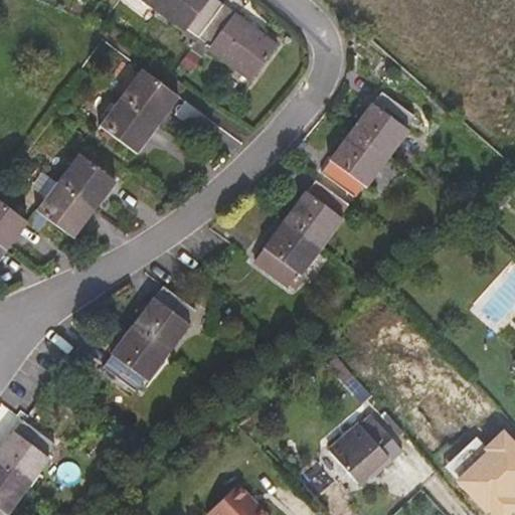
[(192,50),(203,57),(207,50),(250,81),(279,42),(236,11),(234,13),(222,3),(217,0),(140,0),(185,33),(183,35),(186,37),(183,43),(192,50)]
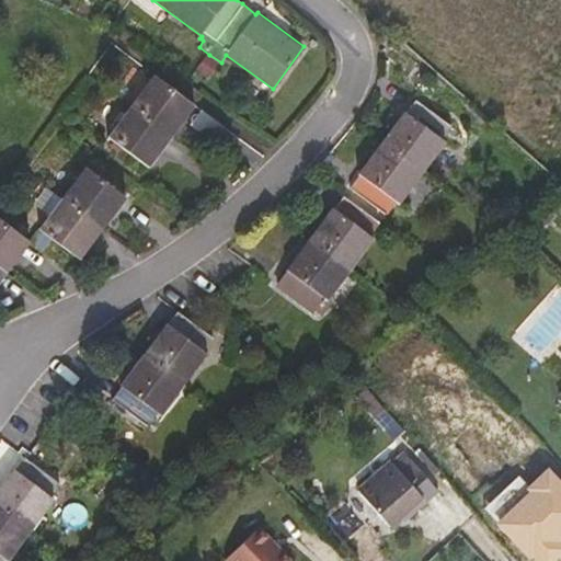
[(114,18),(105,11),(98,21),(107,27),(114,18)]
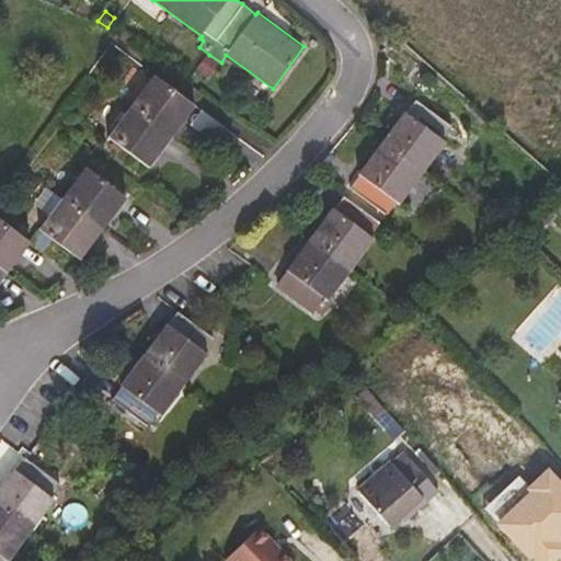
[(221,63),(209,55),(204,64),(216,71),(221,63)]
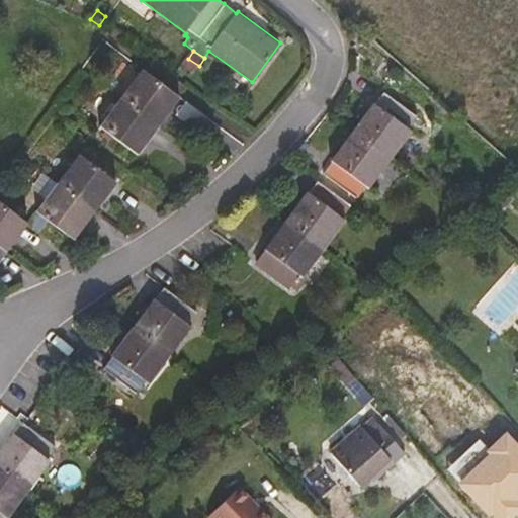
[(100,126),(139,155),(181,97),(143,69),(100,126)]
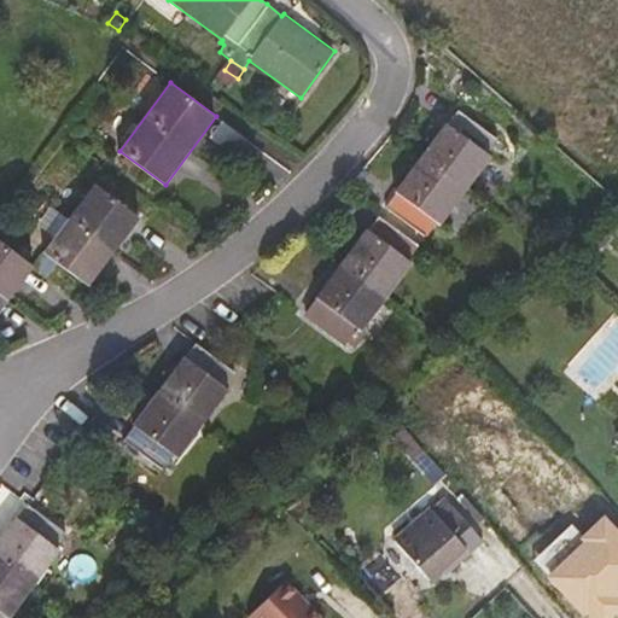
[(499,139),(459,110),(448,124),(445,123),(395,191),(396,193),(385,207),(426,237),(437,222),(441,226),(491,157),(488,153),(499,139)]
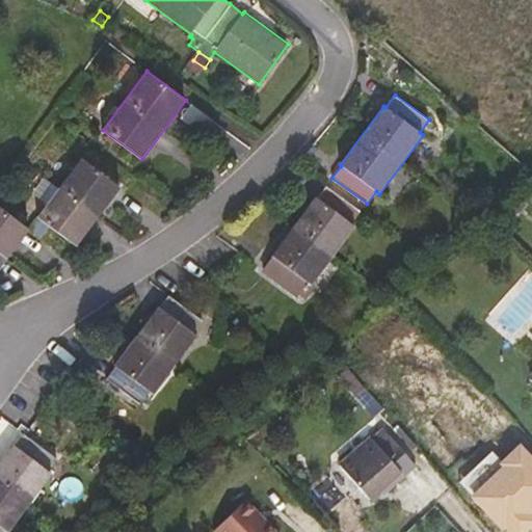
[(77,246),(122,187),(81,158),(37,217),(77,246)]
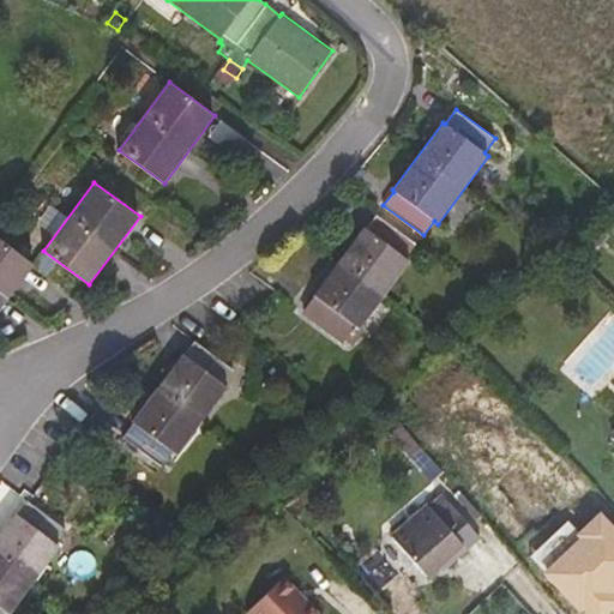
[(416,244),(377,215),(367,229),(363,227),(313,296),(304,311),(344,341),(355,326),(360,330),(410,260),(407,258),(416,244)]
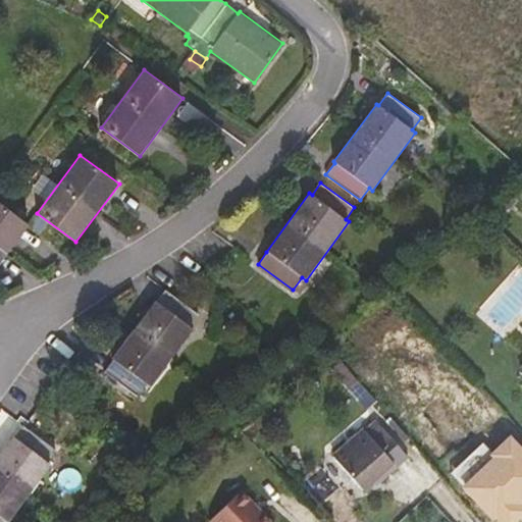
[(0,264),(29,225),(0,204),(0,264)]
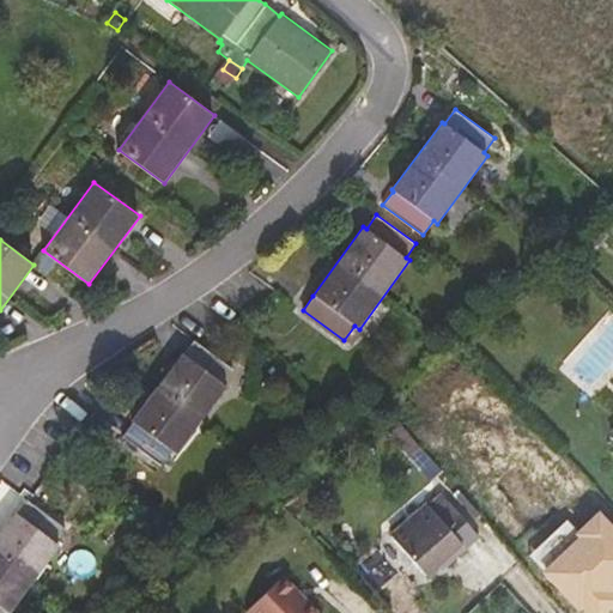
[(235,369),(194,340),(184,356),(182,353),(131,422),(133,423),(123,436),(164,466),(174,451),(177,455),(228,387),(224,384),(235,369)]
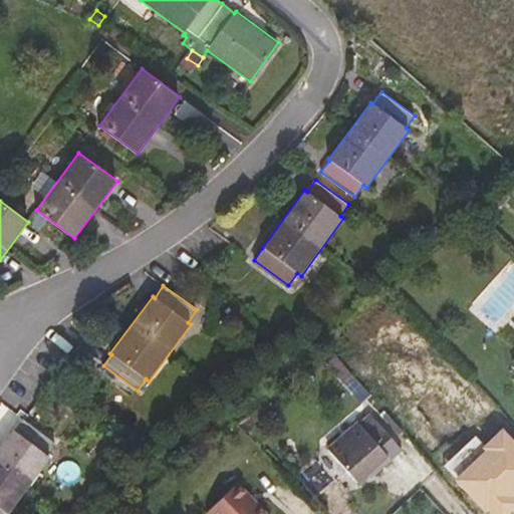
[(346,366),(355,376),(365,366),(355,357),(346,366)]
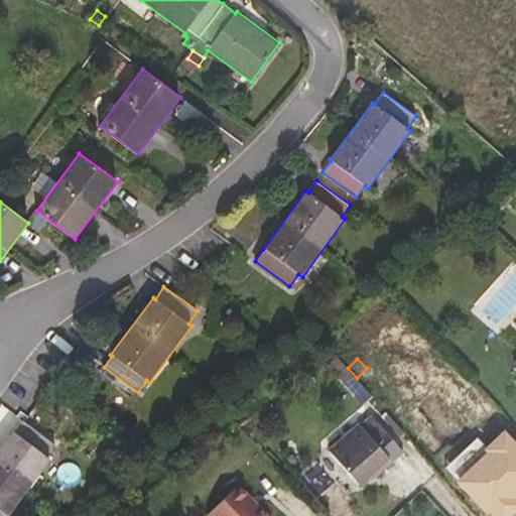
[(469,419),(476,426),(488,414),(464,389),(443,407),(462,425),(469,419)]
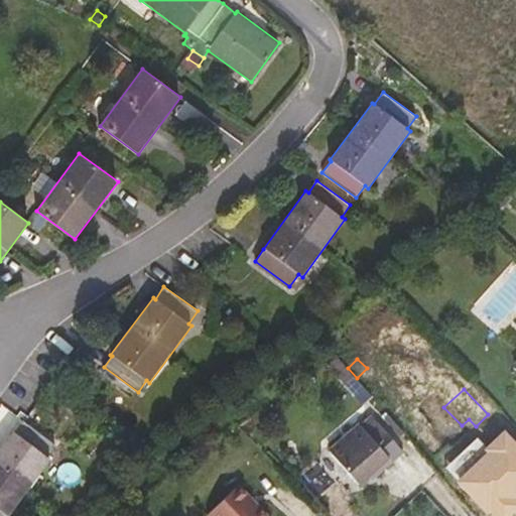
[(403,453),(372,415),(361,425),(361,424),(330,450),(359,485),(374,472),(377,476),(403,453)]
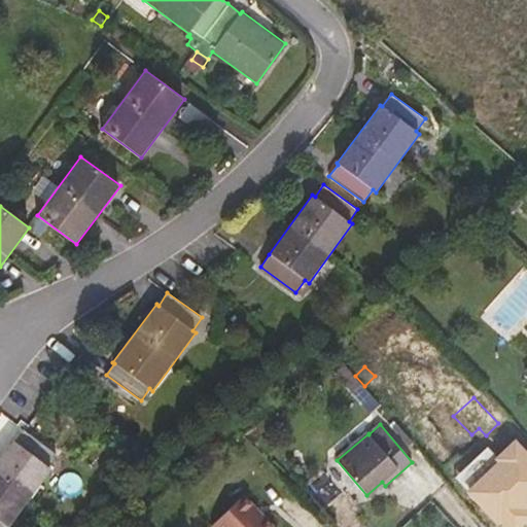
[(479,443),(486,435),(479,428),(471,434),(479,443)]
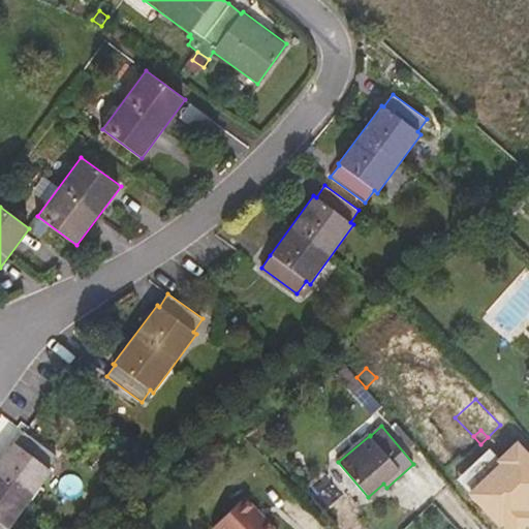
[(59,457),(24,431),(16,443),(13,442),(0,460),(0,528),(3,528),(5,527),(7,528),(8,528),(53,471),(50,469),(59,457)]
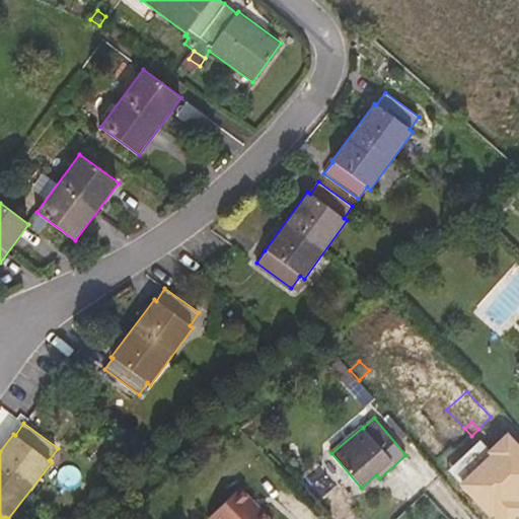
[(503,518),(518,504),(518,457),(511,449),(470,488),(500,518),(503,518)]
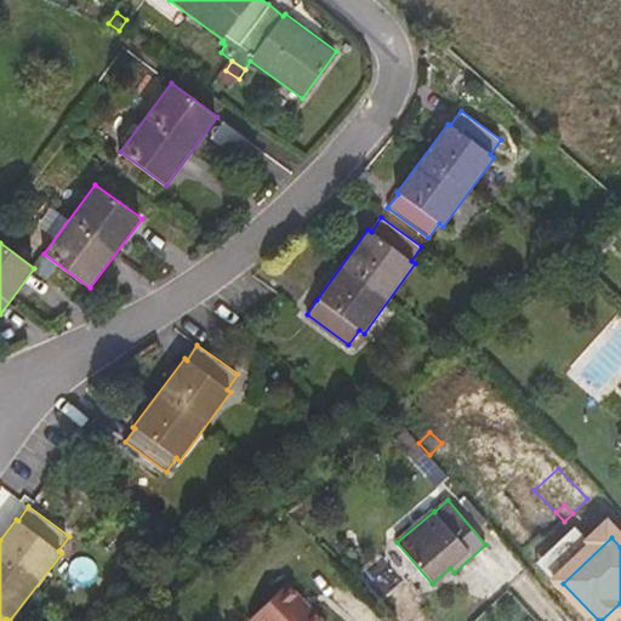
[(289,584),(251,619),(252,620),(323,620),(309,605),(307,608),(298,599),(301,597),(289,584)]
